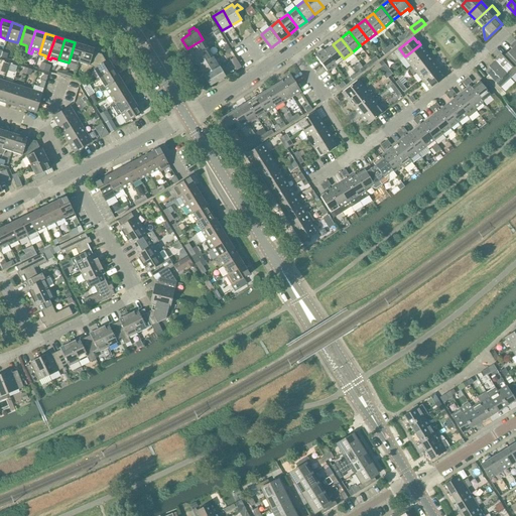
[(208,48),(203,39),(187,48),(194,57),(208,48)]
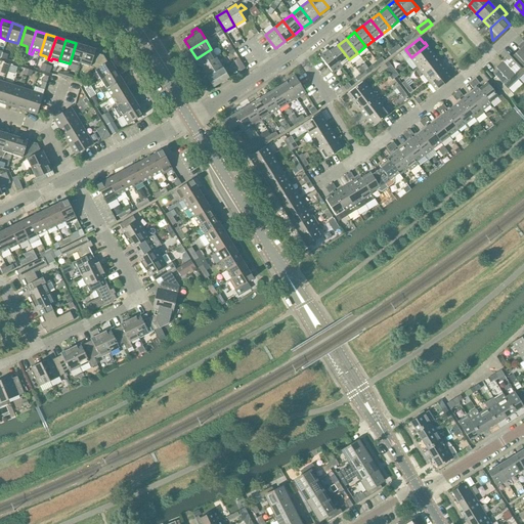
[(515,53),(523,62),(523,41),(518,47),(520,49),(515,53)]
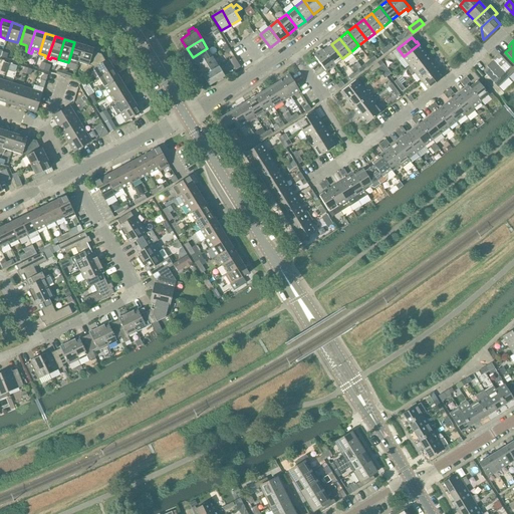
[(84,45),(74,42),(68,62),(77,65),(78,62),(84,45)]
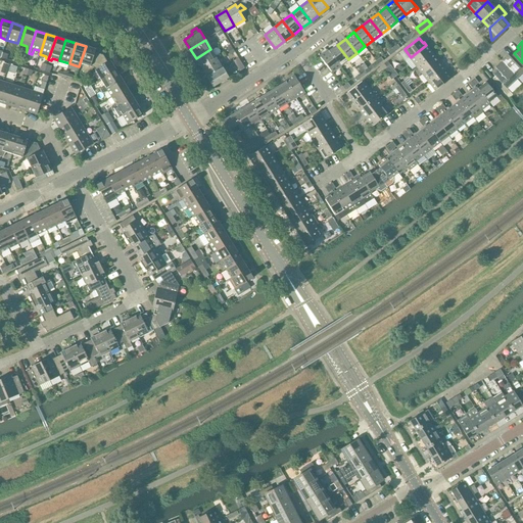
[(340,65),(348,59),(337,45),(329,51),(340,65)]
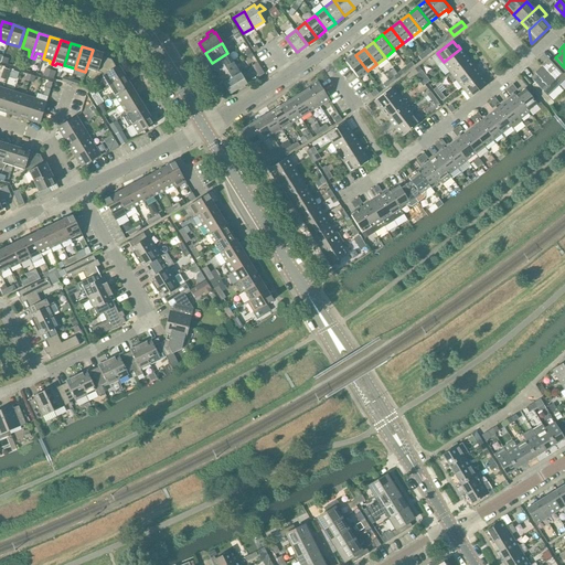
[(450,71),(466,59),(461,53),(464,52),(460,49),(444,62),(450,71)]
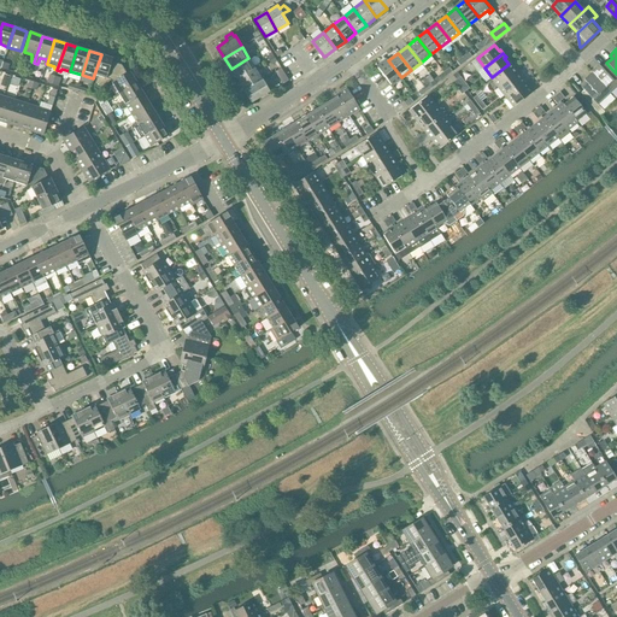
[(111,80),(122,65),(112,62),(113,59),(101,54),(94,75),(106,78),(111,80)]
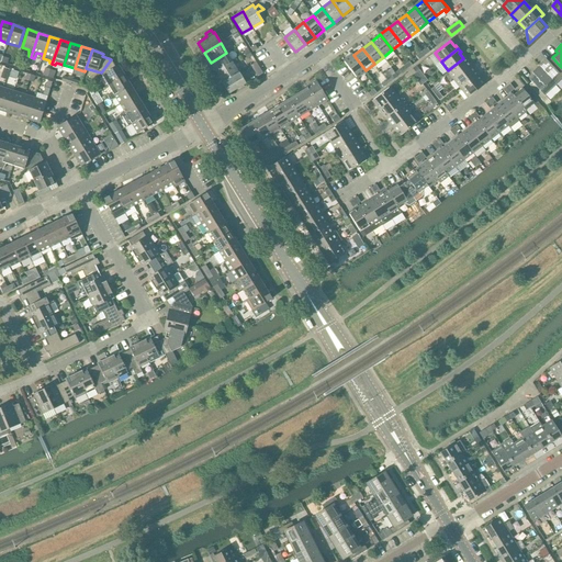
[(211,63),(216,72),(233,63),(226,53),(211,63)]
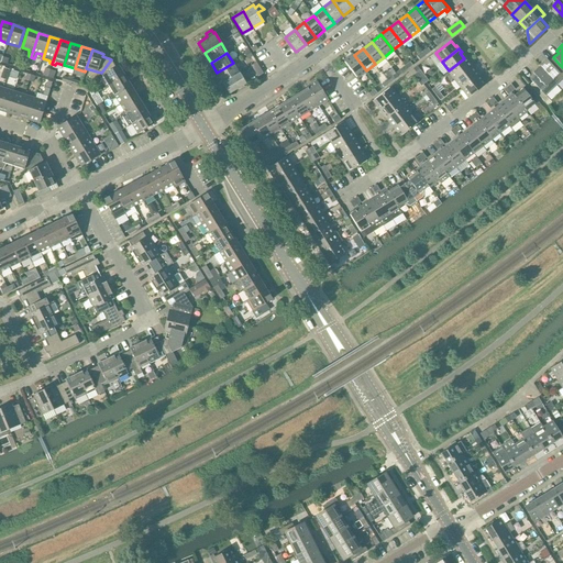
[(344,62),(346,65),(356,78),(366,70),(354,55),(344,62)]
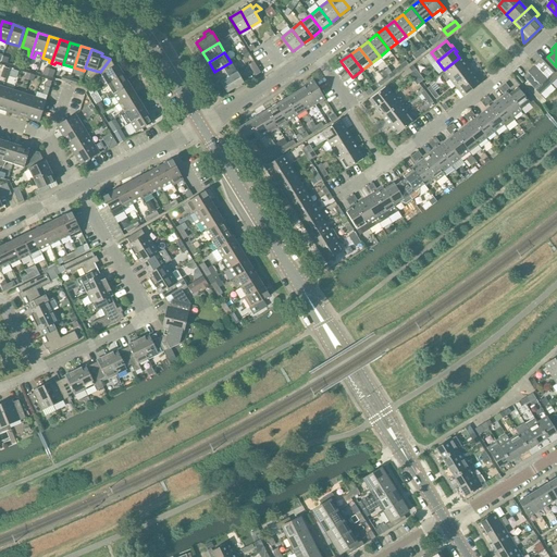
[(552,84),(556,78),(556,66),(547,57),(543,61),(541,59),(534,65),(552,84)]
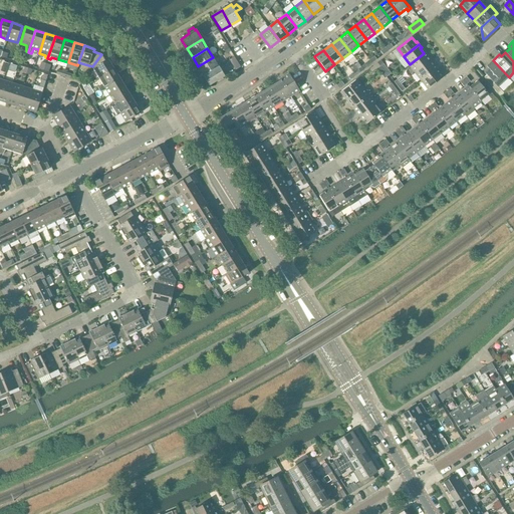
[(410,64),(416,72),(432,60),(429,57),(428,58),(424,53),(410,64)]
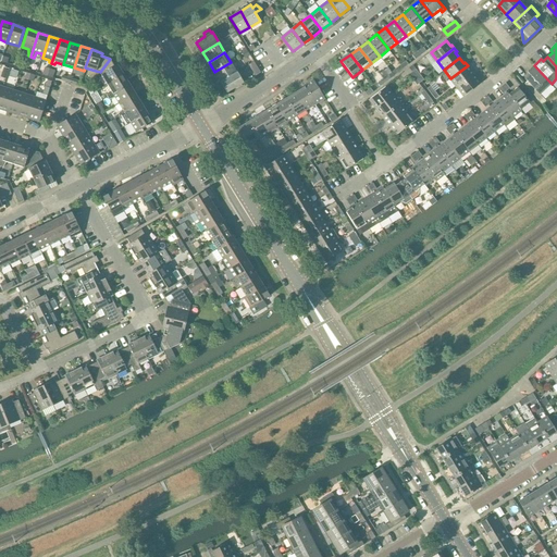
[(108,85),(123,75),(118,64),(114,66),(110,59),(100,72),(101,75),(108,85)]
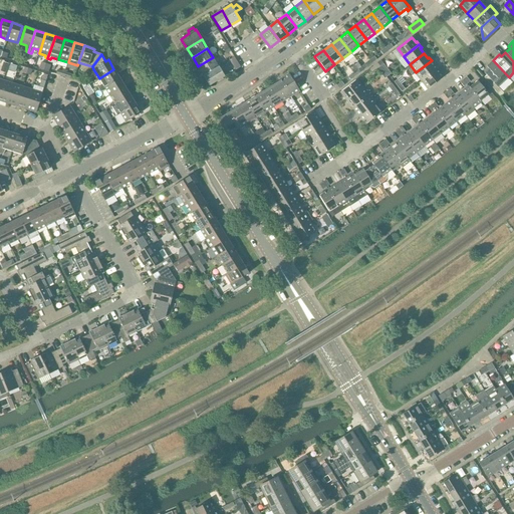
[(218,66),(213,57),(198,66),(204,75),(204,76),(219,67),(218,66)]
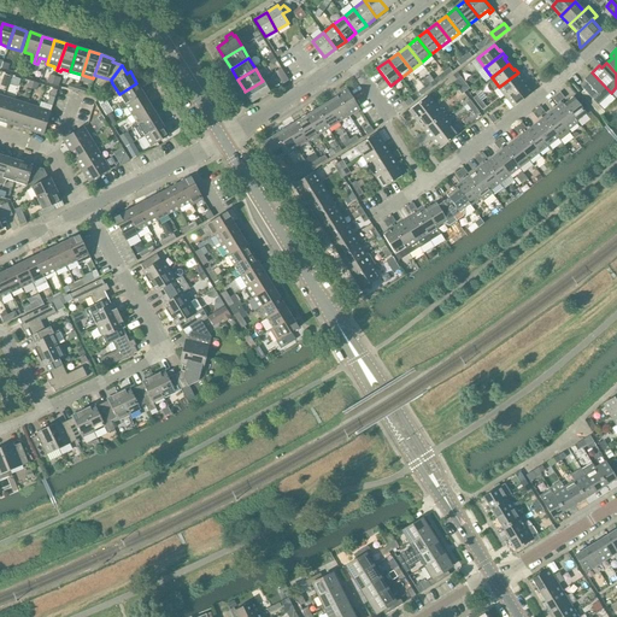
[(289,81),(281,69),(275,72),(283,84),(289,81)]
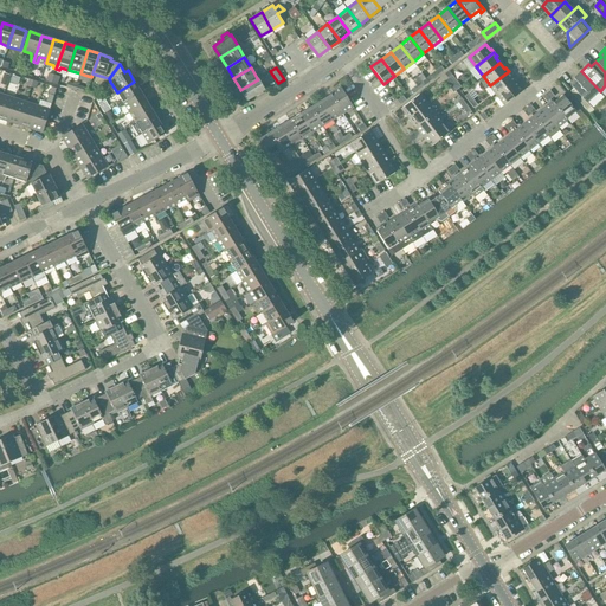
[(439,75),(436,71),(426,78),(429,83),(433,79),(439,75)]
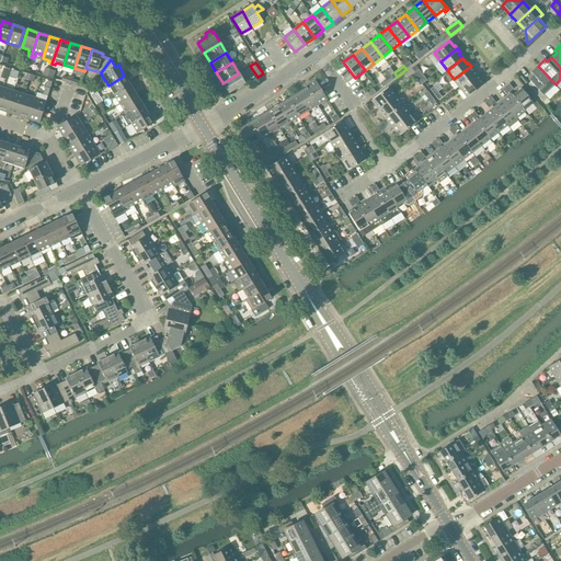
[(454,79),(461,88),(477,76),(472,70),(473,69),(471,66),(454,79)]
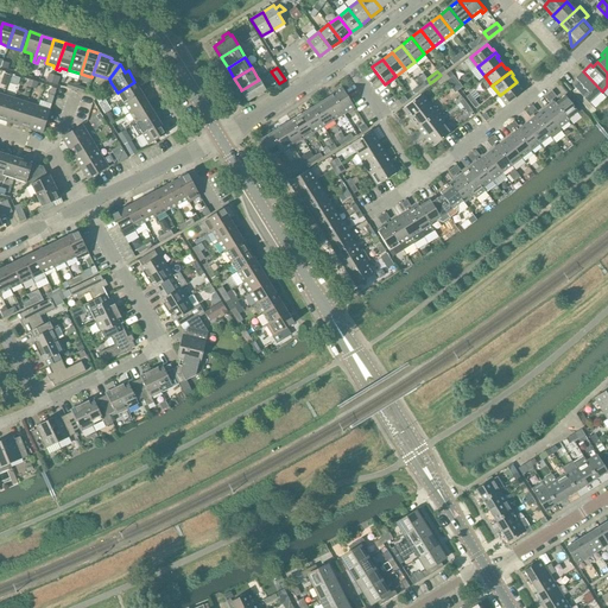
[(602,92),(583,71),(576,78),(577,81),(572,86),(589,103),(602,92)]
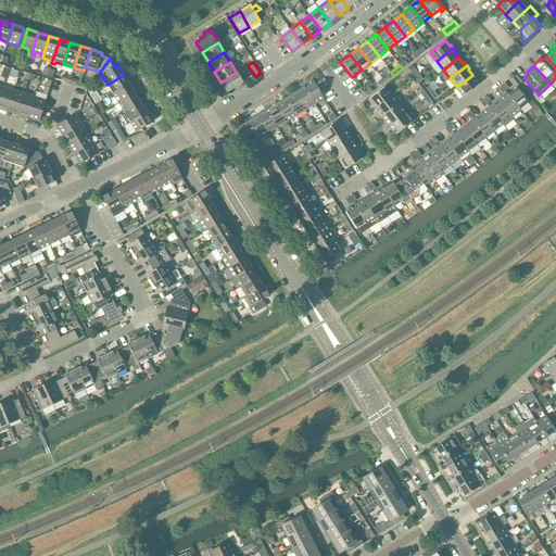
[(243,83),(237,72),(236,72),(237,73),(220,83),(220,81),(219,83),(227,92),(243,83)]
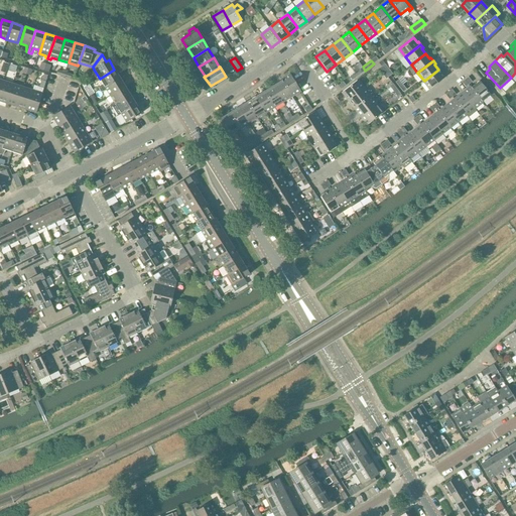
[(120,78),(114,70),(100,79),(103,84),(99,88),(100,91),(120,78)]
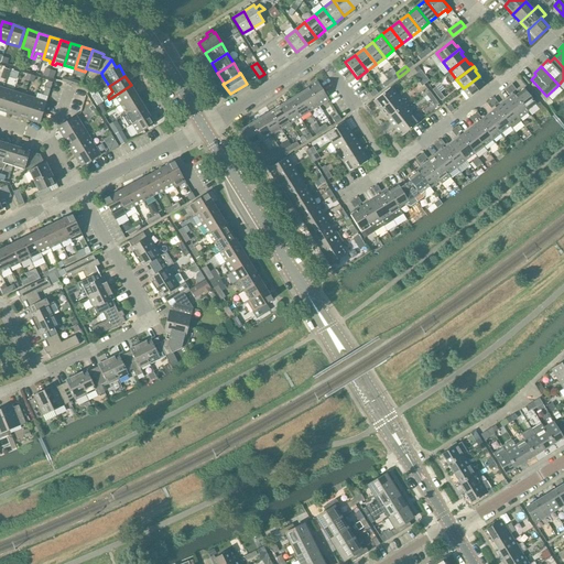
[(470,97),(487,85),(485,80),(484,82),(479,76),(464,88),(470,97)]
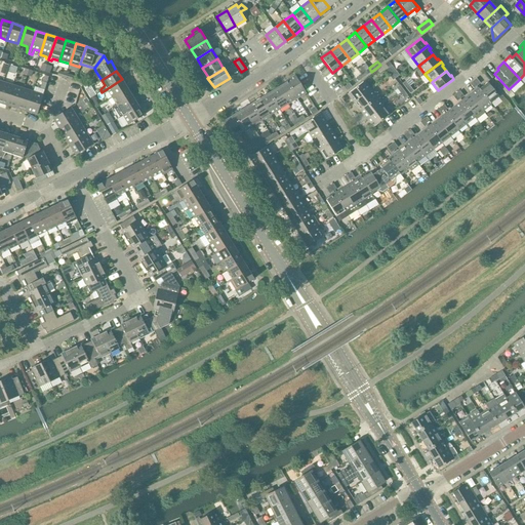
[(306,91),(296,76),(287,82),(296,97),(306,91)]
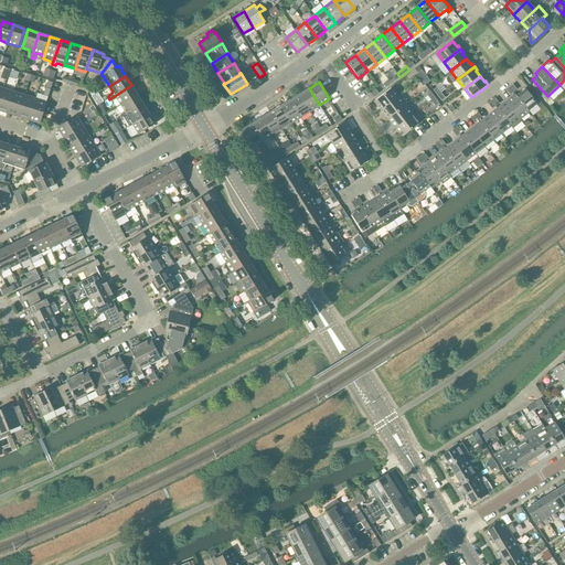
[(137,95),(131,85),(109,99),(110,102),(117,99),(120,105),(137,95)]
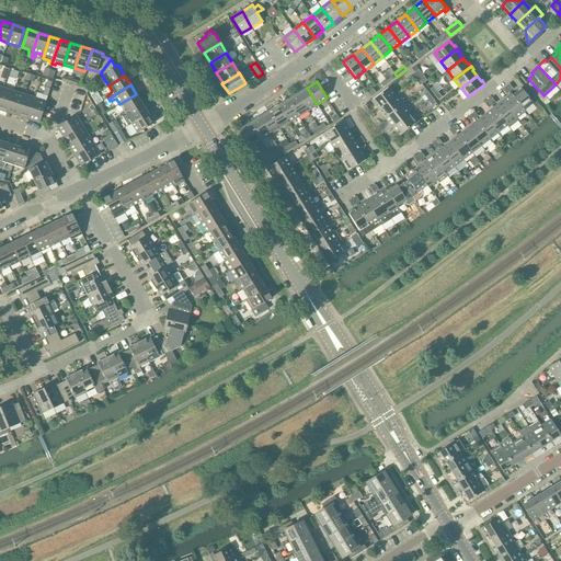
[(14,91),(3,88),(0,98),(0,110),(7,113),(14,91)]
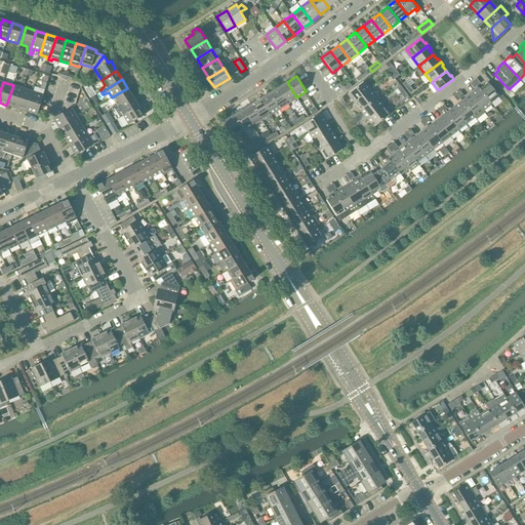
[(287,82),(278,87),(287,103),(296,97),(287,82)]
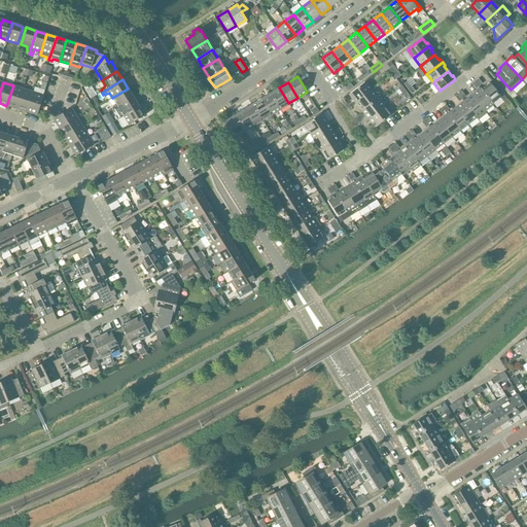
[(355,103),(372,91),(364,82),(350,94),(354,99),(353,100),(355,103)]
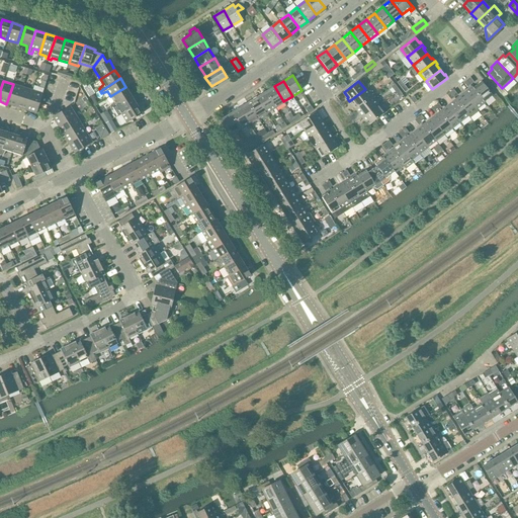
[(473,88),(485,102),(493,95),(482,81),(473,88)]
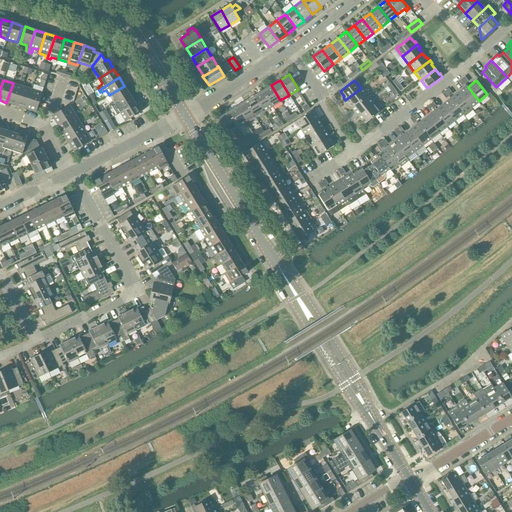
[(22,86),(13,83),(6,103),(16,106),(22,86)]
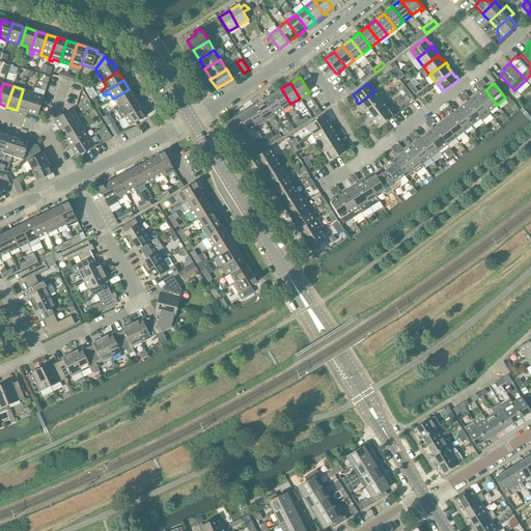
[(281,88),(272,94),(282,110),(290,104),(281,88)]
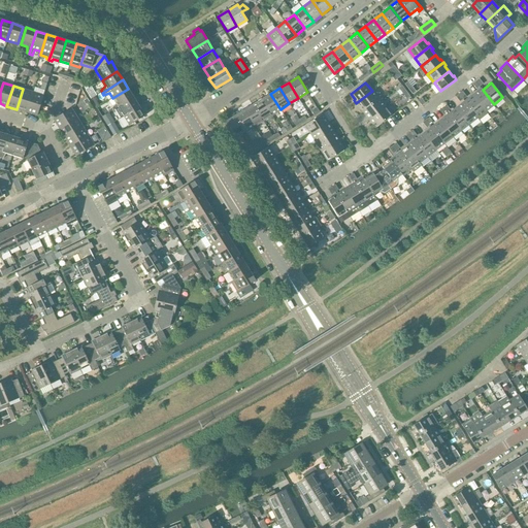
[(33,92),(23,89),(17,109),(27,112),(33,92)]
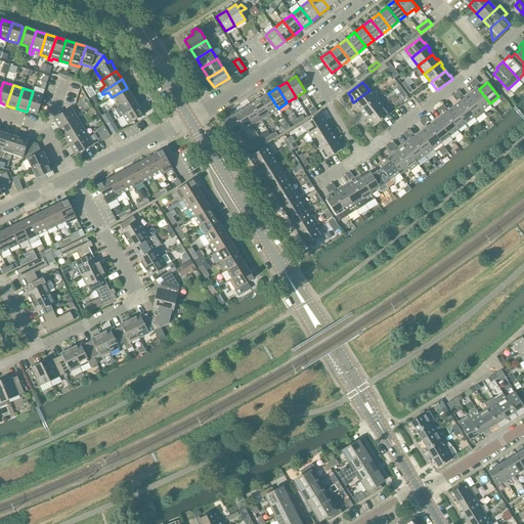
[(133,97),(127,88),(112,97),(116,103),(111,107),(113,110),(114,108),(133,97)]
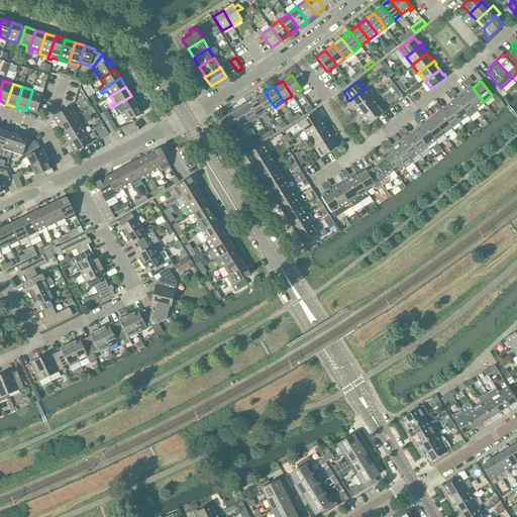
[(476,108),(484,102),(473,88),(464,94),(476,108)]
